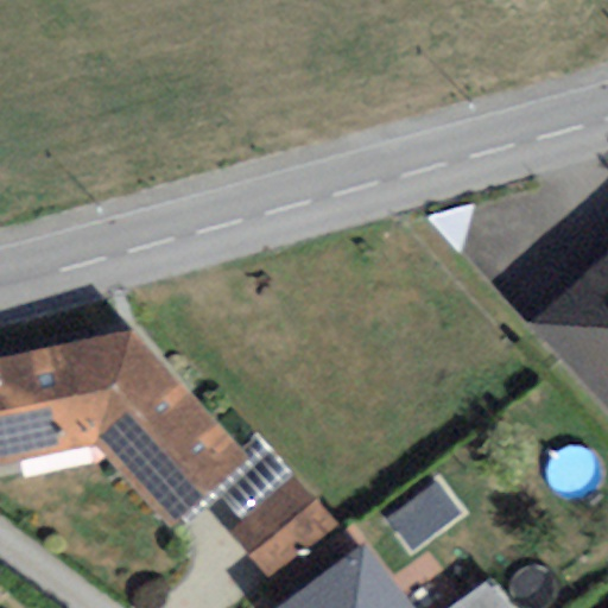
[(607,251),(529,323),(607,411),(607,251)]
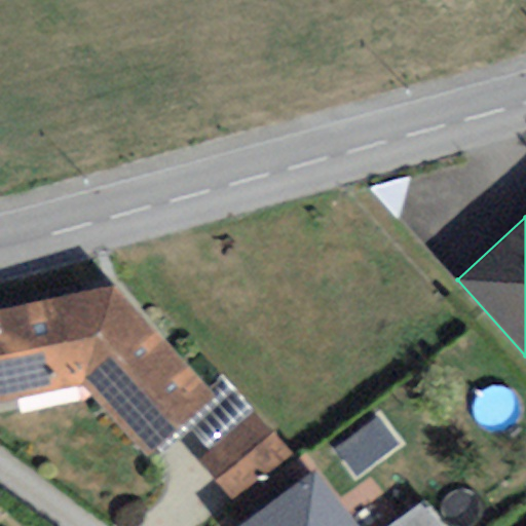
[(112,287),(0,311),(0,401),(82,386),(149,458),(187,423),(215,400),(205,389),(112,287)]
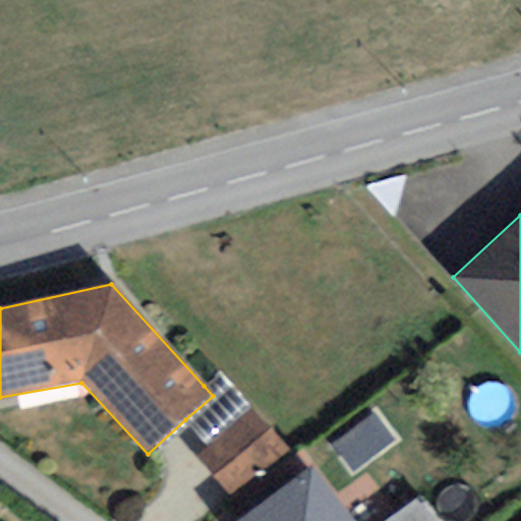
[(210,447),(253,411),(218,372),(204,386),(213,396),(185,419),(210,447)]
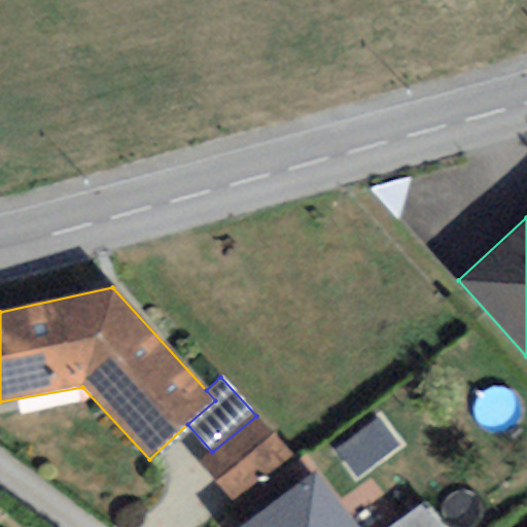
[(212,452),(200,462),(233,502),(289,456),(256,416),(212,452)]
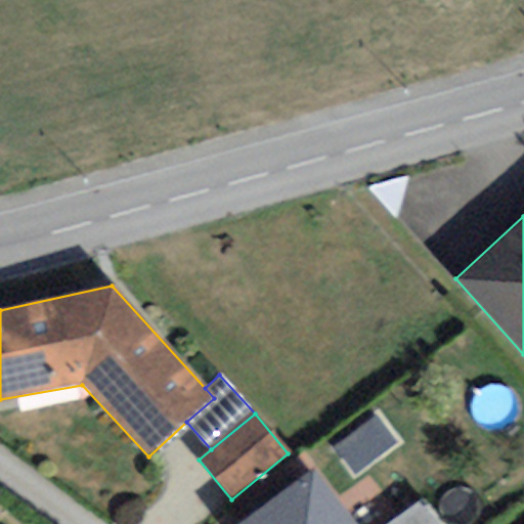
[(354,475),(396,443),(375,416),(333,447),(354,475)]
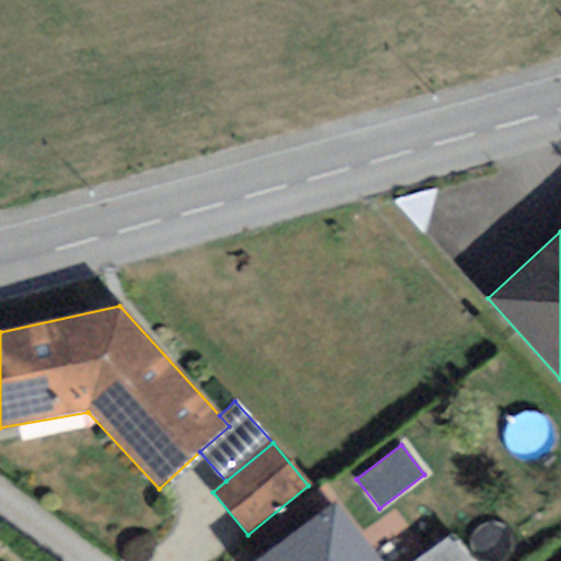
[(376,560),(334,504),(256,560),(376,560)]
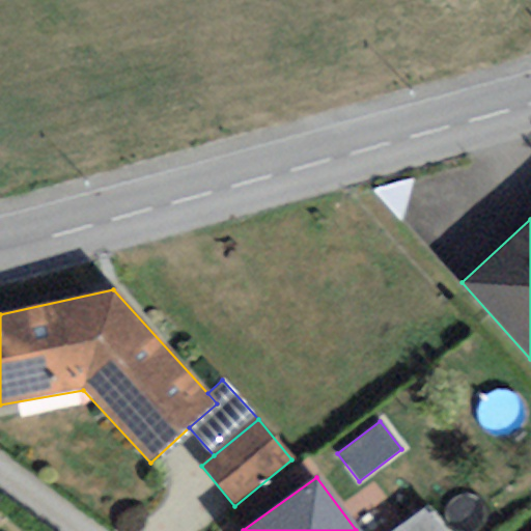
[(441,530),(426,511),(399,530),(441,530)]
